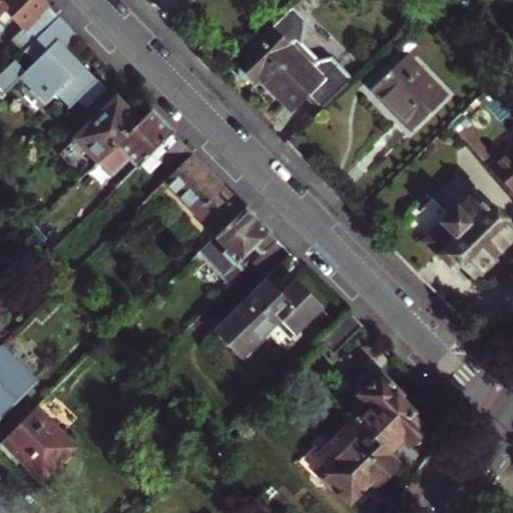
[(58,18),(40,0),(4,0),(1,3),(0,2),(0,28),(23,53),(25,51),(58,18)]
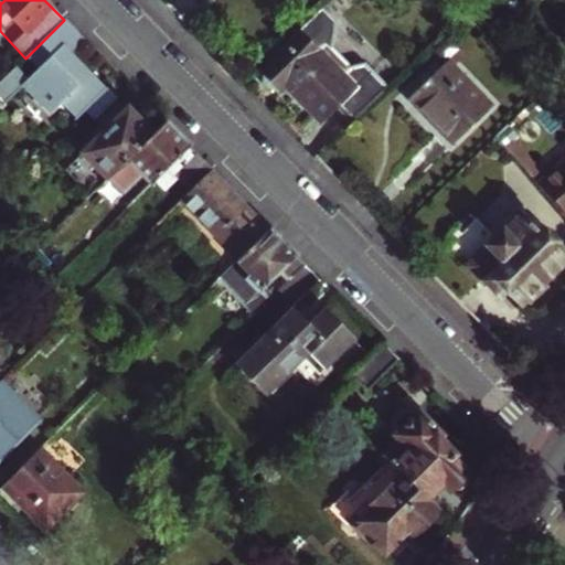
[(320,9),(274,54),(277,59),(262,73),(265,76),(265,83),(268,86),(276,86),(278,89),(284,83),(322,123),(336,108),(349,121),(385,86),(362,63),(349,68),(330,49),(333,36),(332,21),(320,9)]
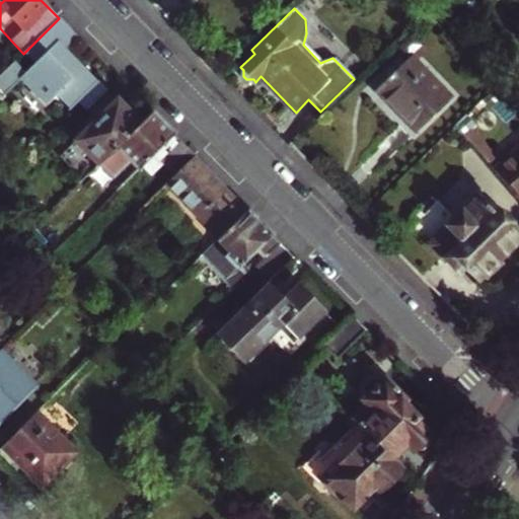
[(71,29),(59,18),(25,52),(38,64),(27,73),(16,61),(0,76),(0,94),(3,98),(21,79),(46,104),(56,94),(71,108),(98,82),(65,48),(59,42),(71,29)]
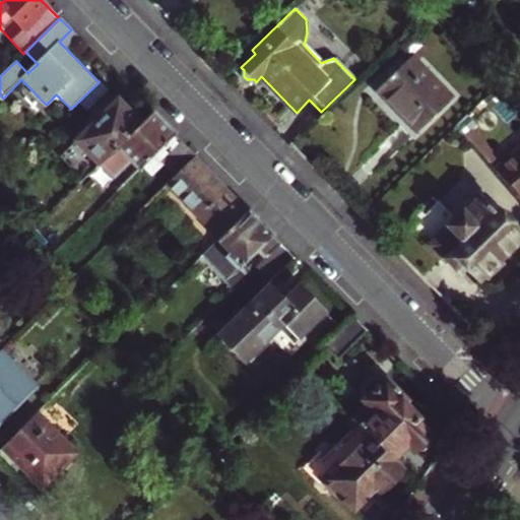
[(71,29),(59,42),(65,48),(77,37),(71,29)]
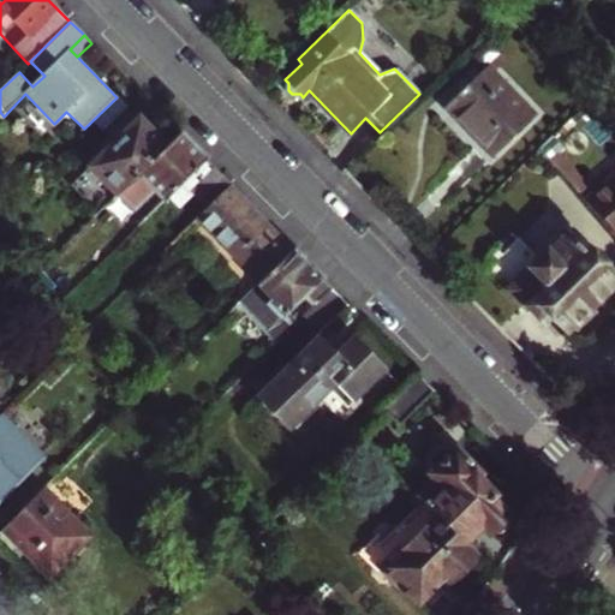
[(536,112),(487,61),(442,106),(491,155),(536,112)]
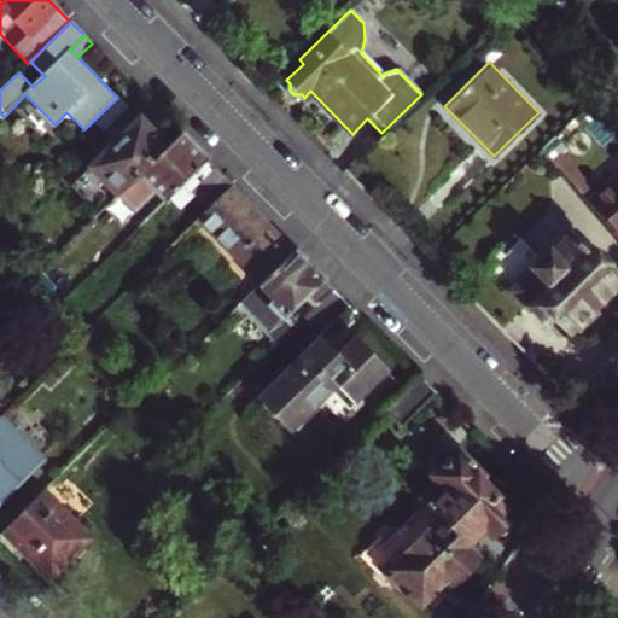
[(115,202),(168,147),(140,120),(85,175),(112,203),(115,202)]
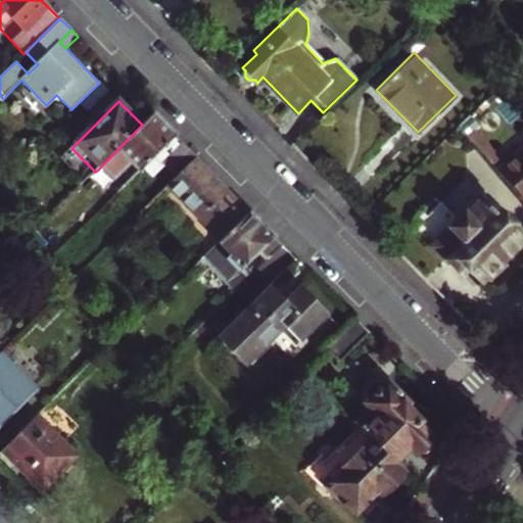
[(142,125),(97,171),(110,184),(132,161),(140,170),(175,135),(153,113),(142,125)]
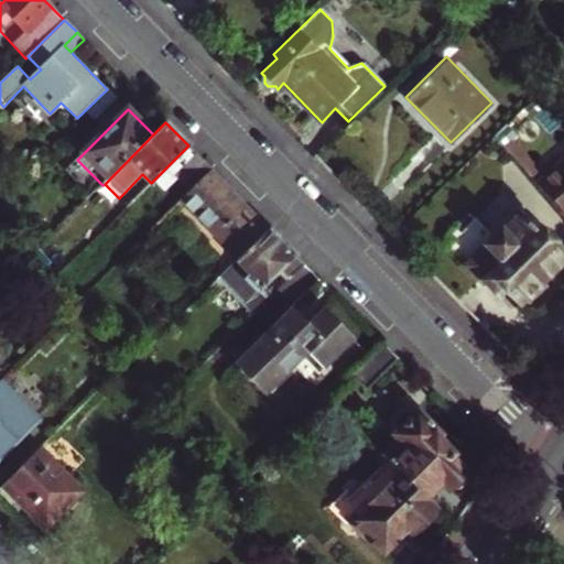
[(212,169),(195,152),(174,174),(190,191),(212,169)]
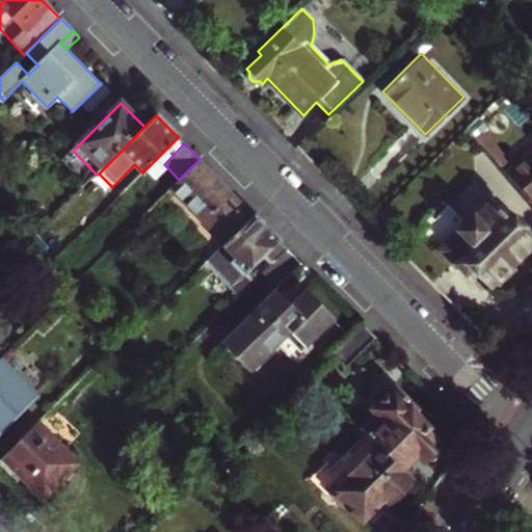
[(531,147),(506,170),(531,200),(531,147)]
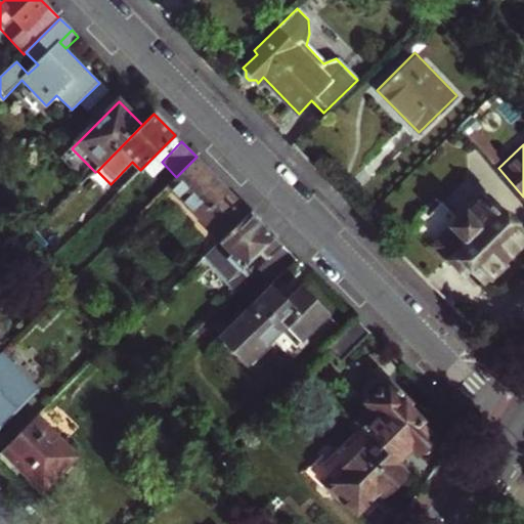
[(176,177),(170,183),(224,237),(250,212),(197,157),(176,177)]
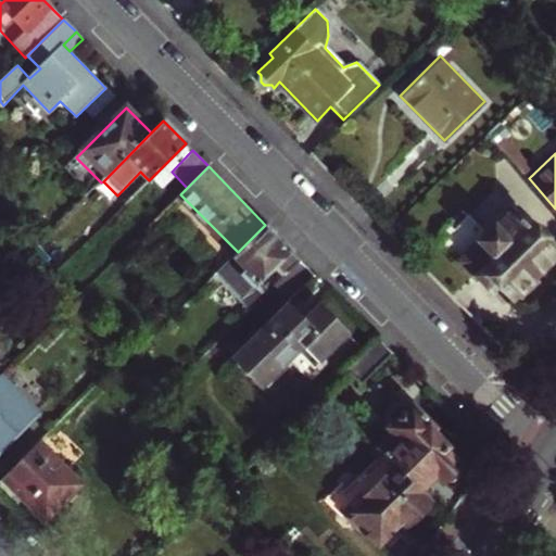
[(491,192),(442,242),(485,286),(492,279),(512,299),(555,254),(555,253),(527,225),(531,220),(516,205),(509,211),(491,192)]
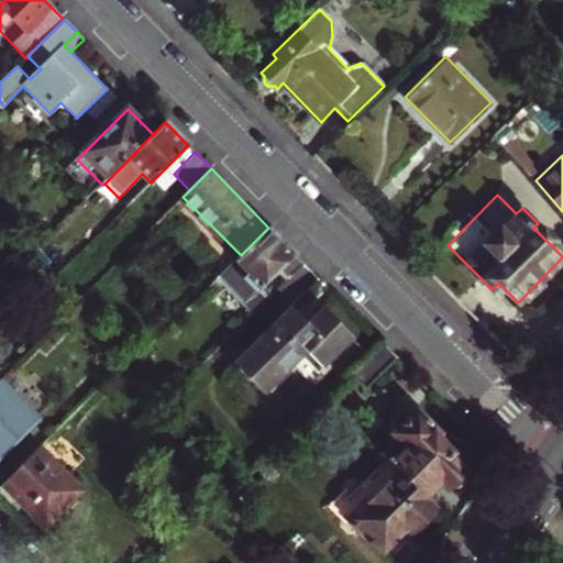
[(279,268),(294,253),(268,228),(241,255),(218,278),(253,313),(268,298),(258,288),(279,268)]
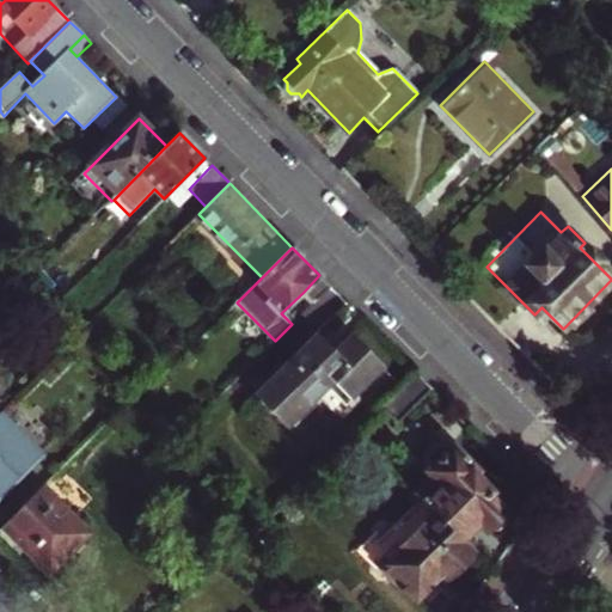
[(330,286),(319,275),(304,292),(313,303),(330,286)]
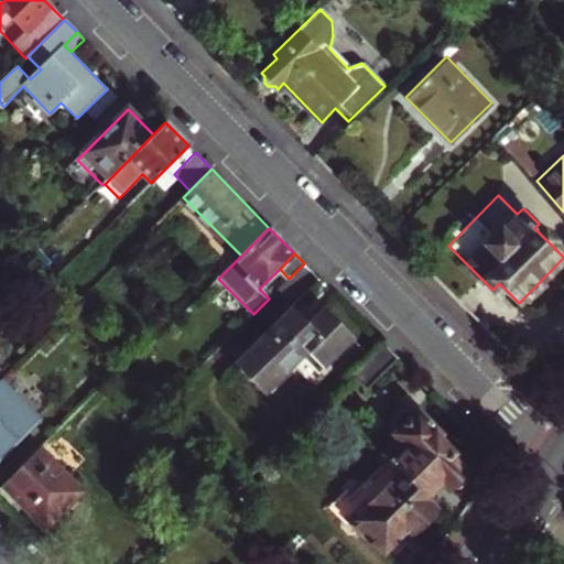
[(323,369),(355,338),(324,307),(307,323),(292,308),(234,366),(264,397),(308,355),(323,369)]
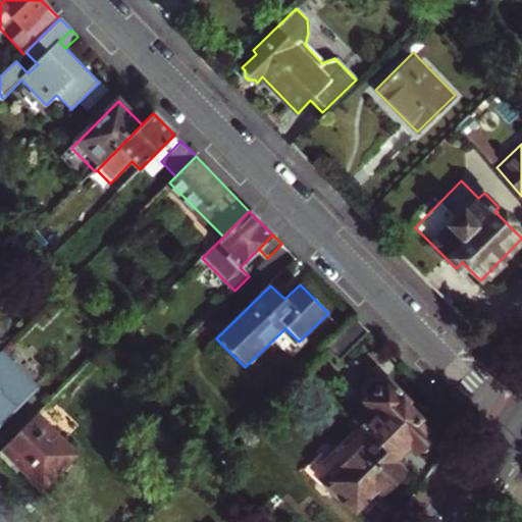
[(354,317),(323,347),(338,361),(368,331),(354,317)]
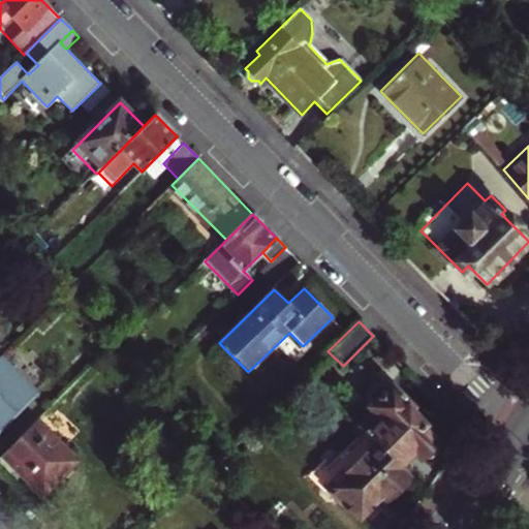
[(0,430),(38,393),(2,356),(0,358),(0,430)]
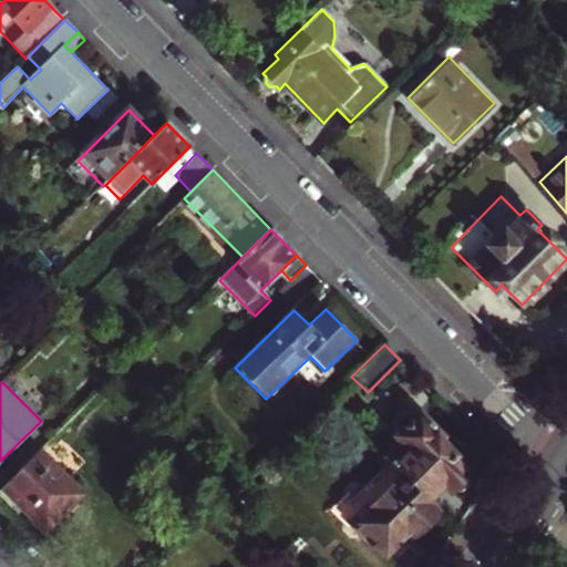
[(402,440),(385,455),(392,461),(430,500),(445,484),(452,491),(471,472),(455,456),(456,455),(440,439),(443,435),(421,413),(416,418),(412,413),(405,413),(398,421),(398,429),(401,433),(399,435),(399,436),(402,440)]
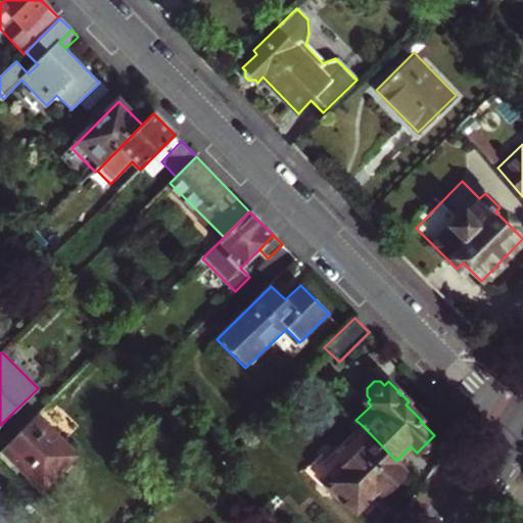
[(77,456),(38,417),(0,454),(0,460),(10,470),(17,463),(29,474),(43,488),(77,456)]
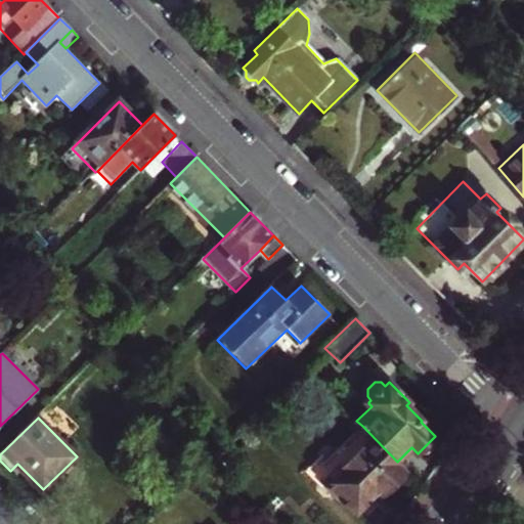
[(405,475),(408,472),(397,462),(362,426),(329,461),(324,455),(308,471),(323,487),(328,482),(332,485),(332,491),(338,497),(342,496),(365,519),(379,507),(388,517),(396,509),(384,496),(386,494),(396,488),(399,485),(405,475)]
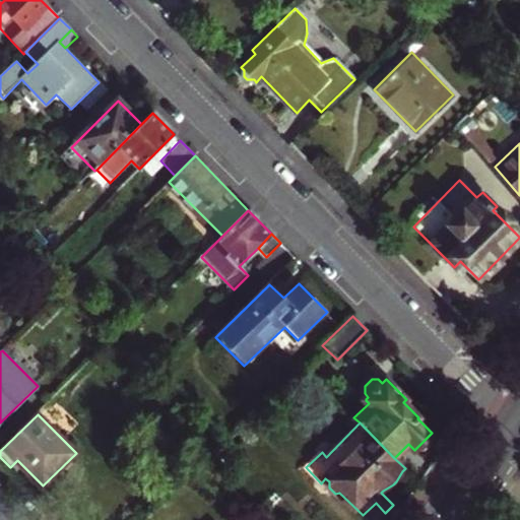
[(21,478),(28,471),(17,460),(10,467),(21,478)]
